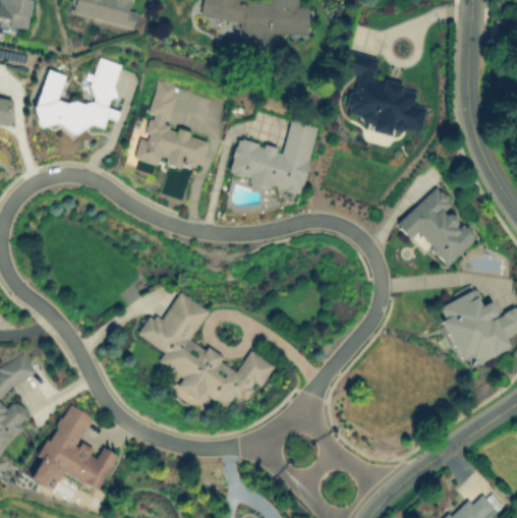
[(33,0),(0,0),(0,29),(27,34),(33,0)]
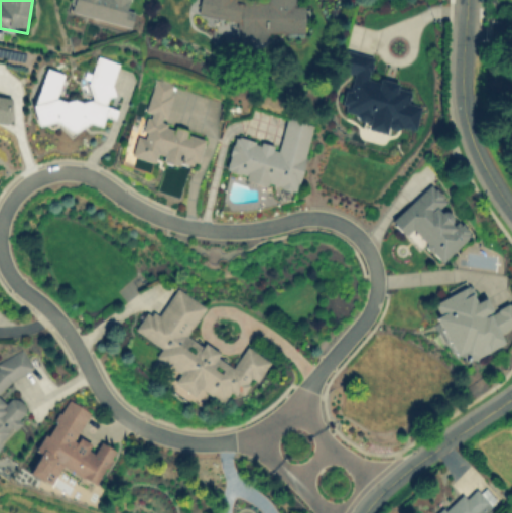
[(75,0),(72,14),(133,30),(137,13),(130,11),(132,0),(75,0)]
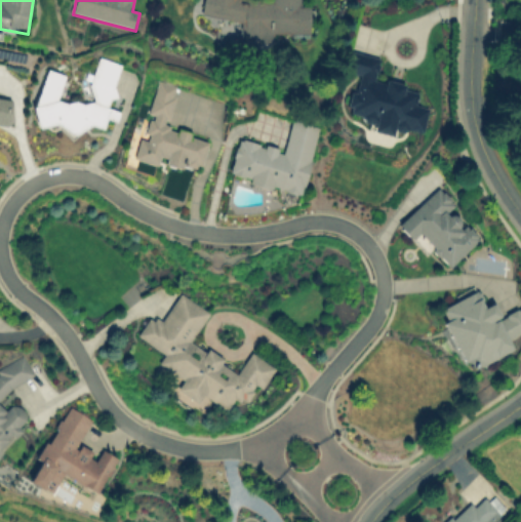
[(206,0),(204,16),(247,24),(244,44),(274,49),(277,33),(310,38),(314,8),(302,6),(302,0),(274,0),(274,3),(254,0),(206,0)]
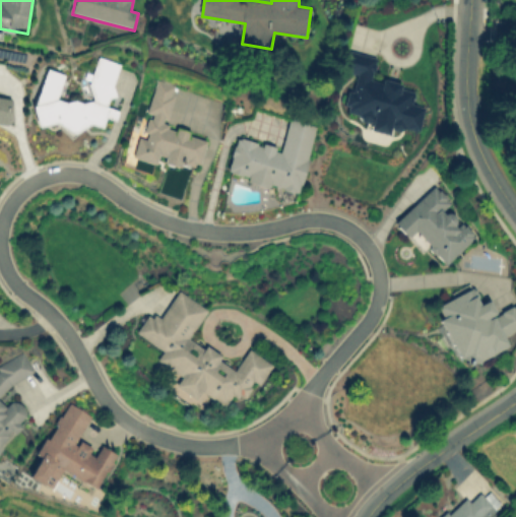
[(420,138),(426,109),(413,106),(416,89),(374,81),(378,58),(348,52),(344,73),(355,75),(346,117),(373,122),(371,128),(420,138)]
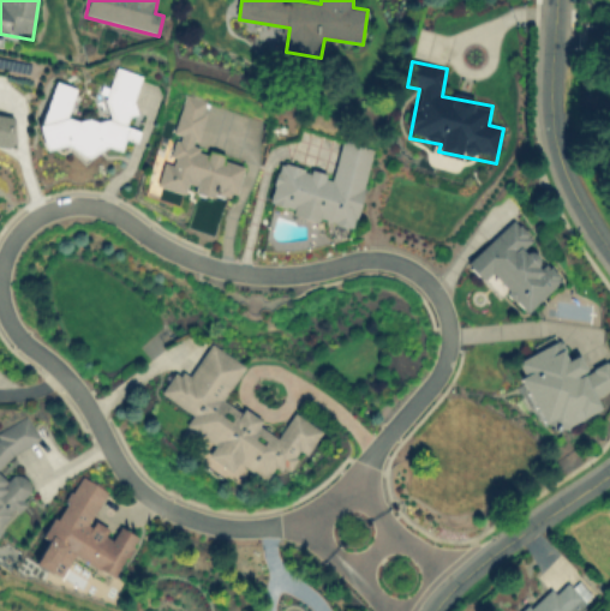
[(71,120),(70,117),(78,90),(58,83),(42,131),(45,151),(58,149),(96,161),(99,161),(102,150),(109,149),(123,154),(126,143),(138,142),(141,132),(127,129),(131,118),(138,117),(136,103),(143,79),(143,77),(119,69),(108,102),(111,121),(97,124),(90,121),(79,123),(71,120)]
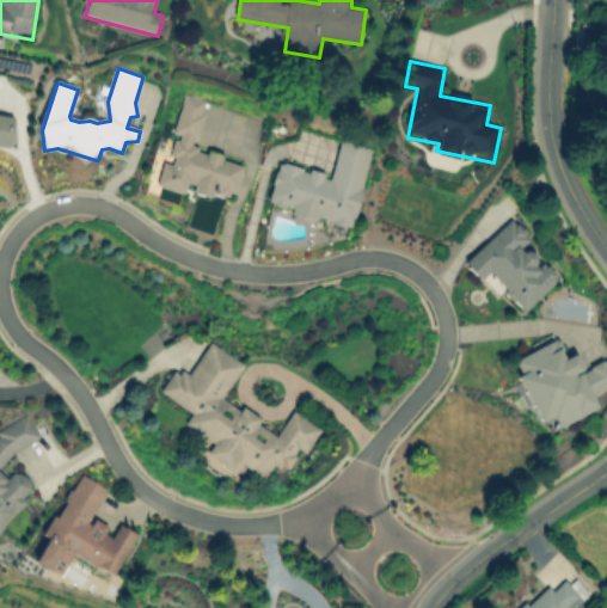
[(209,102),(186,96),(169,164),(164,163),(158,186),(188,195),(190,189),(235,201),(245,164),(196,151),(209,102)]
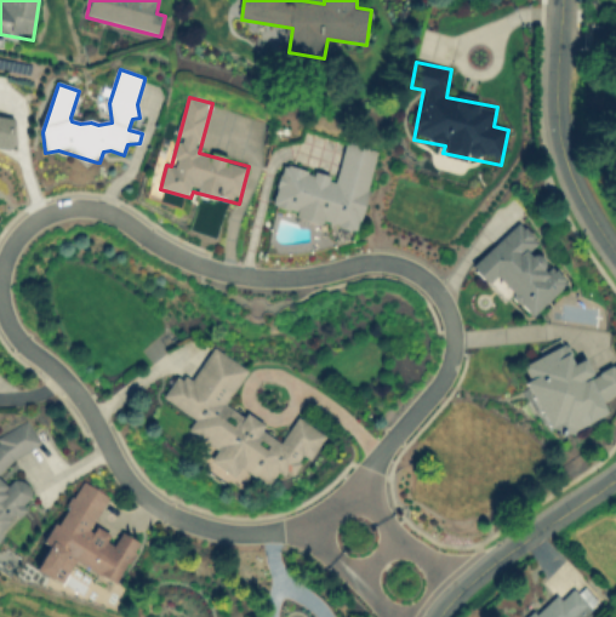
[(0,118),(16,121),(10,154),(0,152),(0,118)]
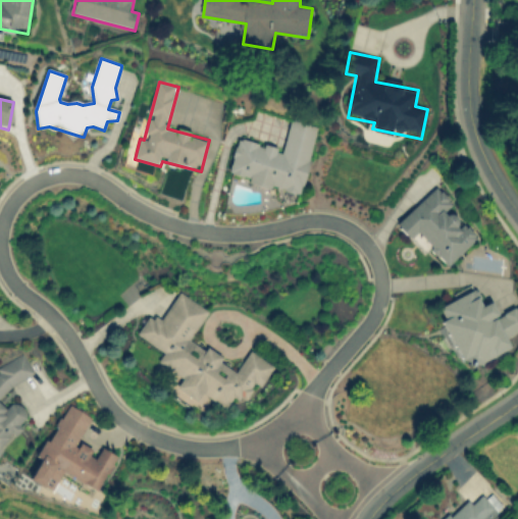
[(319,127),(293,120),(285,152),(239,140),(229,176),(303,196),(319,127)]
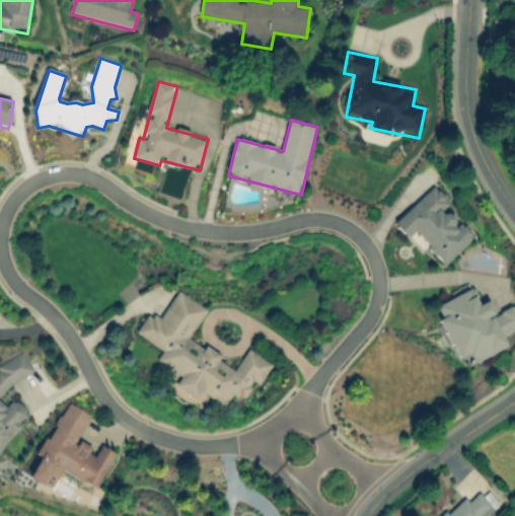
[(445,266),(477,237),(465,223),(462,226),(447,209),(453,204),(437,187),(394,223),(409,240),(417,233),(445,266)]
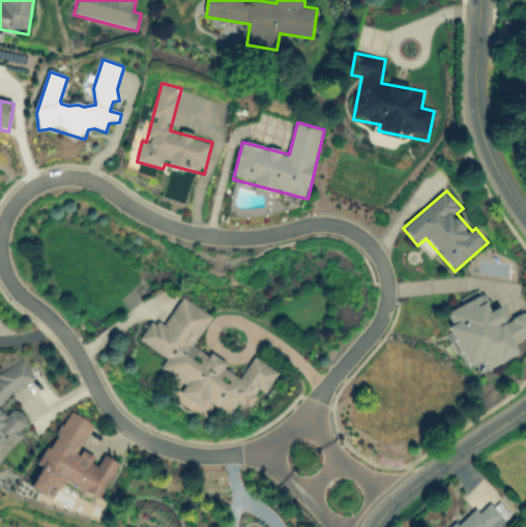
[(525,314),(507,322),(500,308),(492,311),(484,295),(447,313),(454,325),(450,326),(474,377),(521,355),(516,344),(525,339),(525,314)]
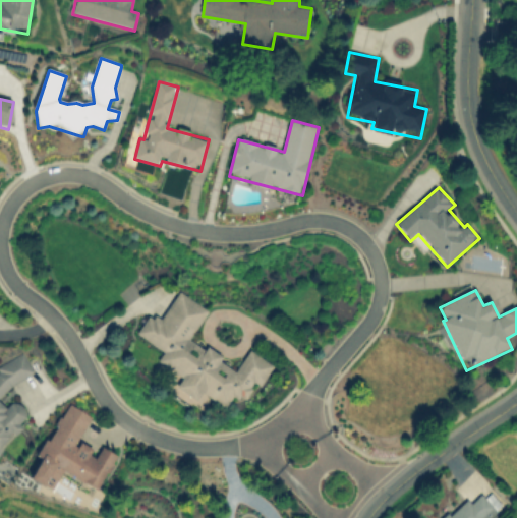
[(190,341),(210,311),(181,293),(162,323),(151,315),(137,335),(165,353),(158,362),(182,379),(176,389),(197,402),(203,394),(230,412),(251,381),(262,388),(275,366),(251,351),(237,372),(220,362),(223,357),(209,348),(207,351),(190,341)]
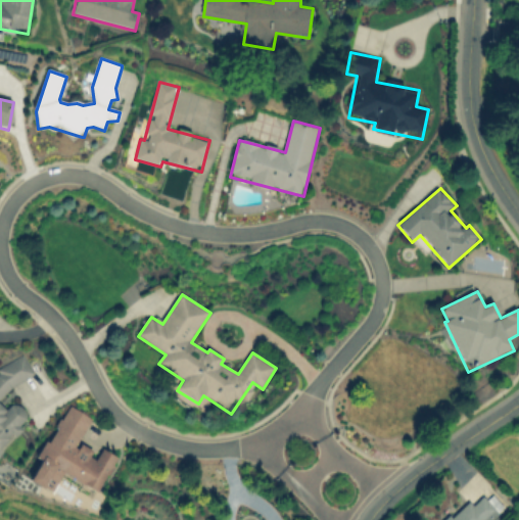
[(0,371),(0,451),(9,442),(9,441),(30,420),(25,412),(17,405),(6,411),(0,405),(0,400),(11,389),(37,375),(26,356),(3,368),(0,371)]
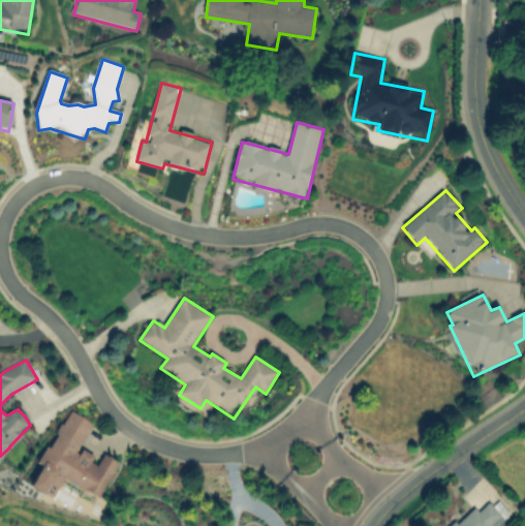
[(31,487),(55,500),(66,481),(99,499),(120,463),(102,454),(99,459),(82,449),(95,425),(70,410),(40,464),(42,466),(31,487)]
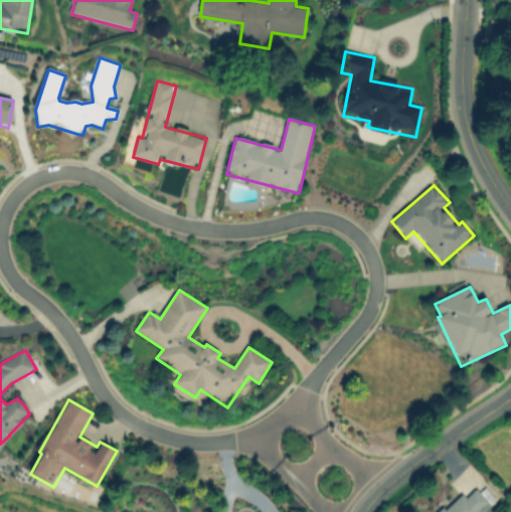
[(479,511),(488,511),(499,501),(484,486),(470,501),(461,493),(442,511),(479,511)]
